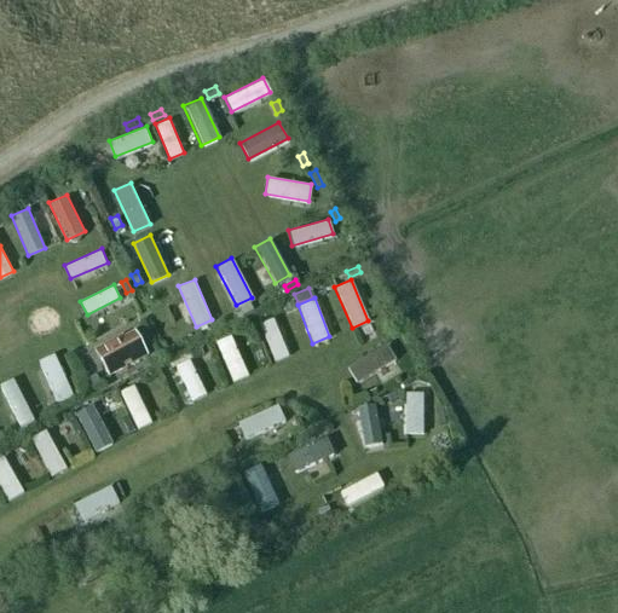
[(293,299),(282,304),(284,310),(295,305),(293,299)]
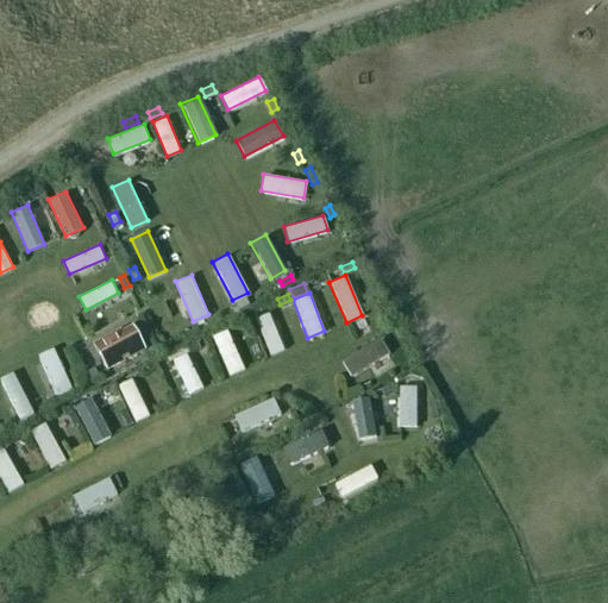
[(245,297),(234,302),(238,308),(248,302),(245,297)]
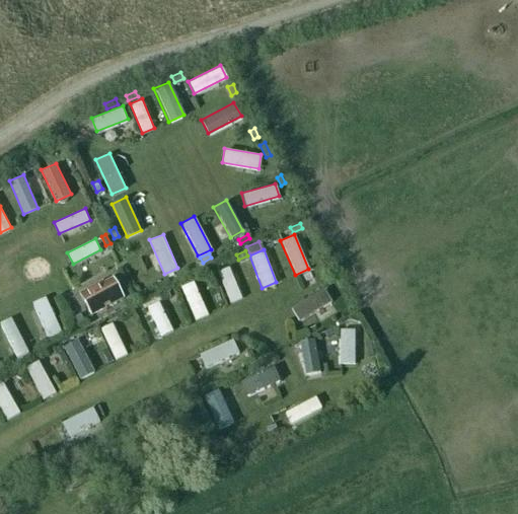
[(230,303),(241,298),(228,266),(217,271),(230,303)]
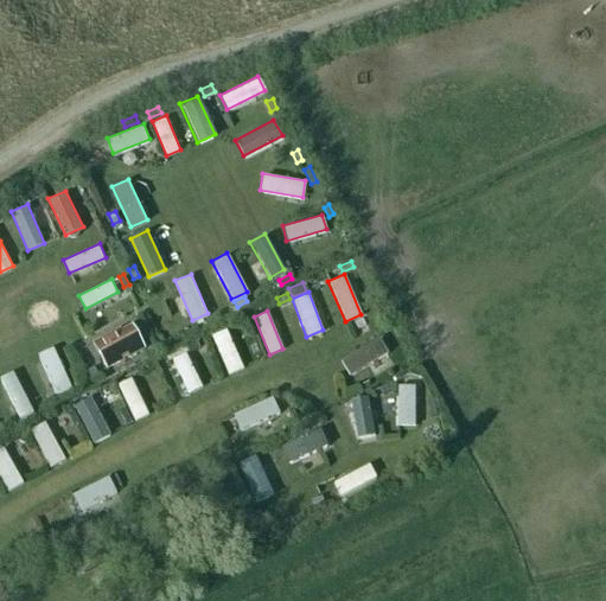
[(122,330),(120,326),(93,341),(106,366),(144,346),(132,324),(122,330)]
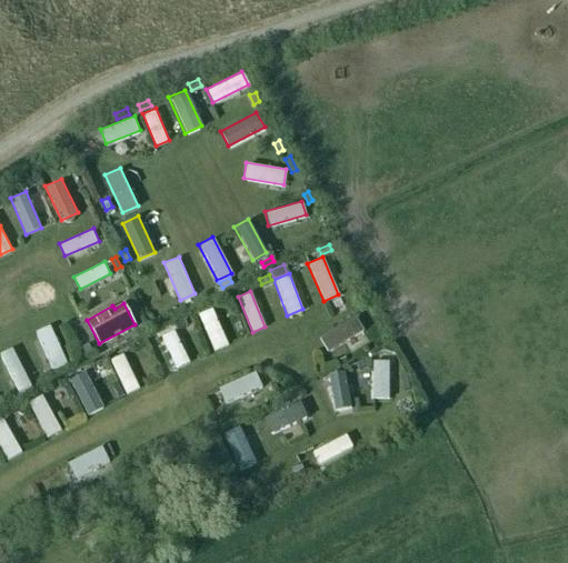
[(215,350),(229,343),(212,308),(198,313),(215,350)]
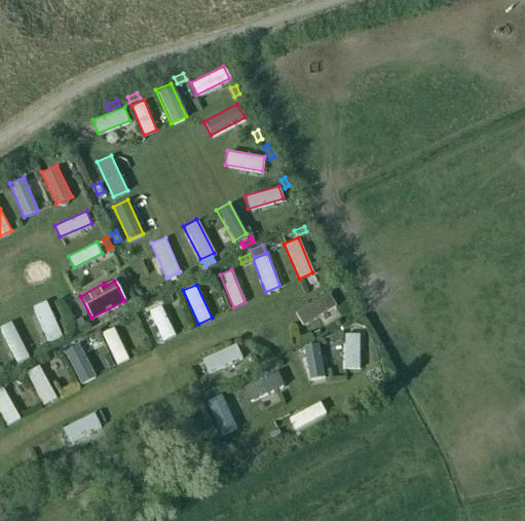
[(301,326),(334,304),(327,292),(293,313),(301,326)]
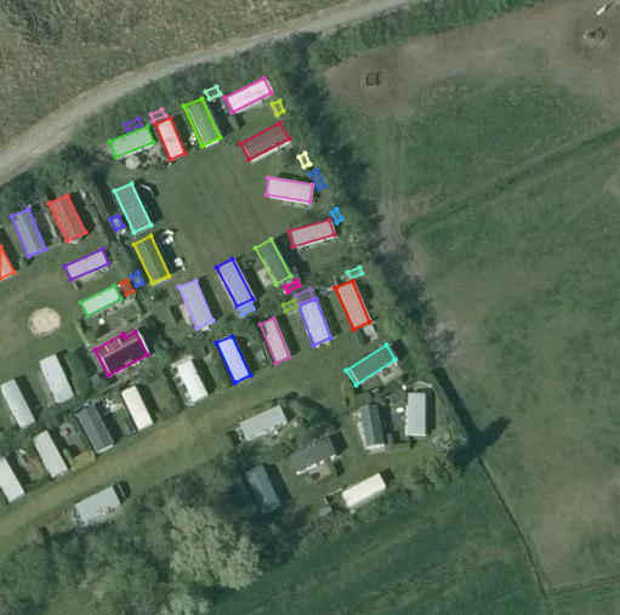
[(200,348),(189,354),(193,360),(204,354),(200,348)]
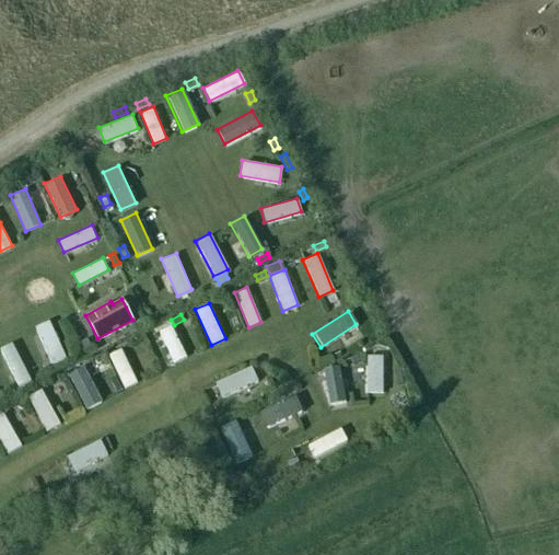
[(51,362),(66,356),(49,319),(34,325),(51,362)]
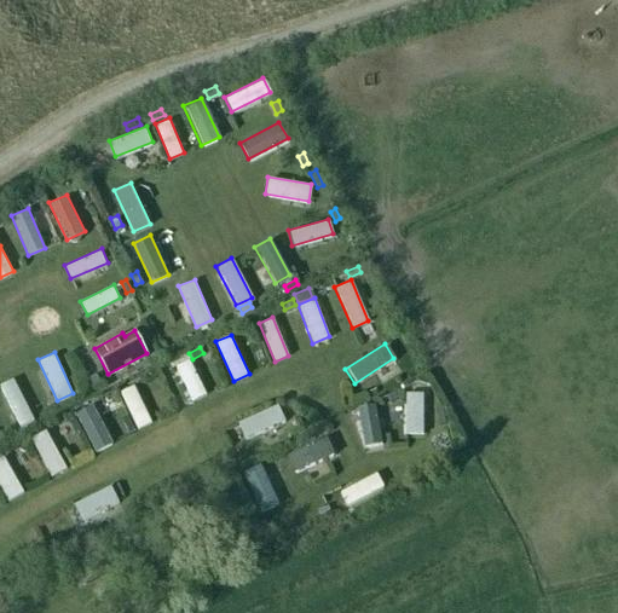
[(192,400),(207,393),(190,358),(175,365),(192,400)]
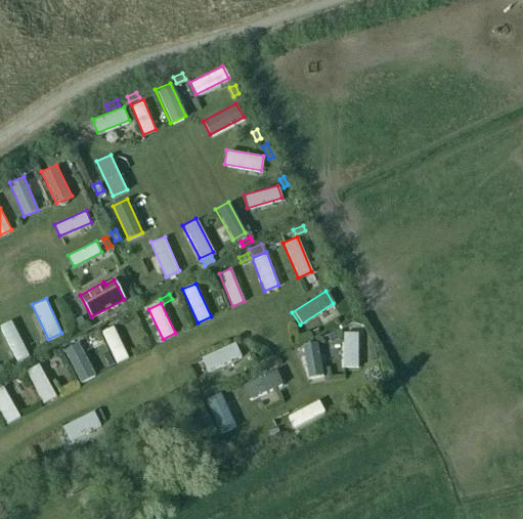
[(66,314),(58,317),(64,330),(71,327),(66,314)]
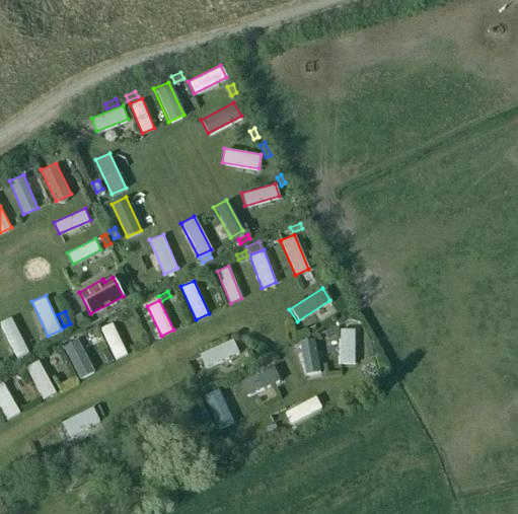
[(79,313),(70,318),(74,324),(75,324),(83,319),(79,313)]
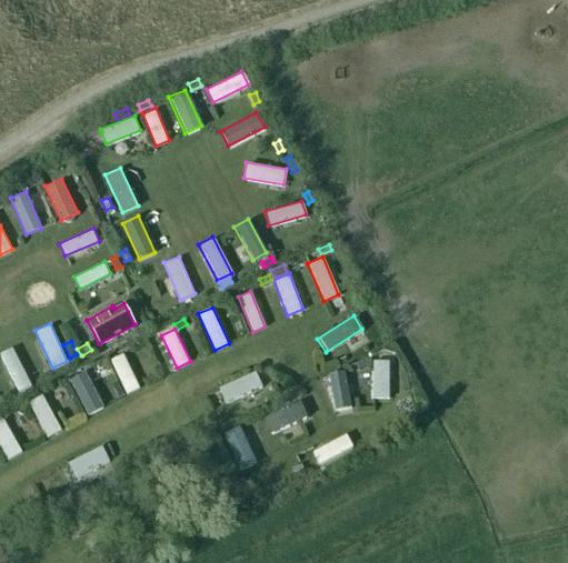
[(18,390),(31,383),(12,347),(0,353),(0,355),(18,390)]
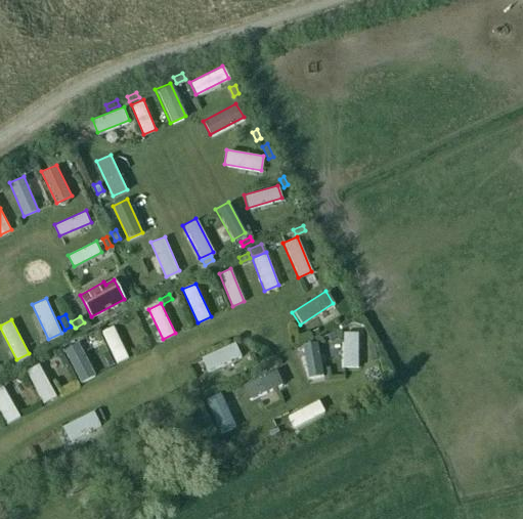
[(116,362),(129,356),(114,326),(101,332),(116,362)]
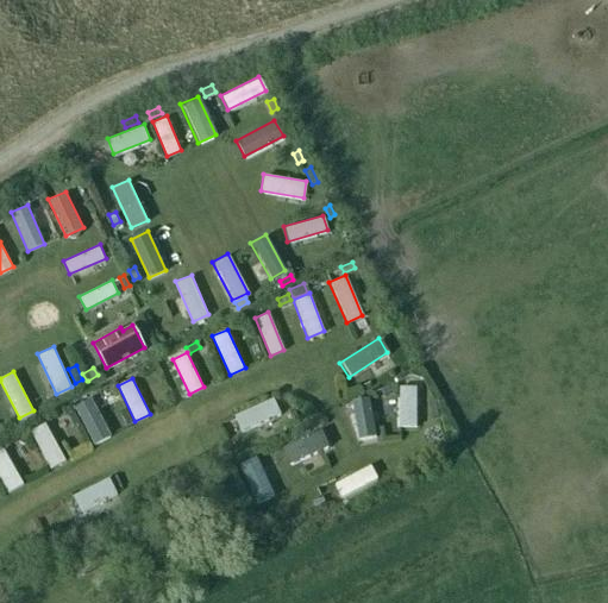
[(368,378),(358,384),(361,388),(370,383),(368,378)]
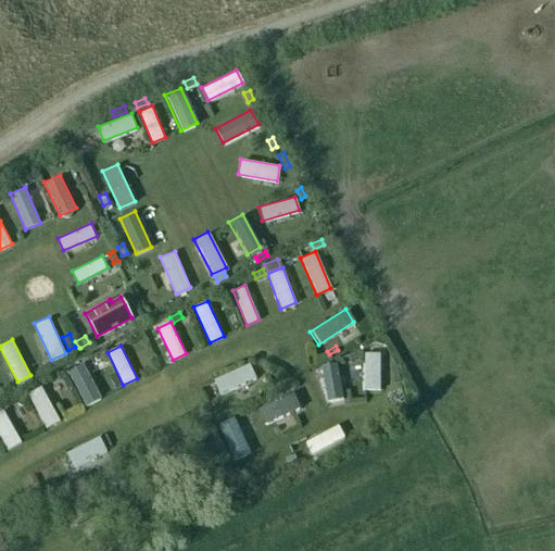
[(357,349),(348,353),(350,359),(360,354),(357,349)]
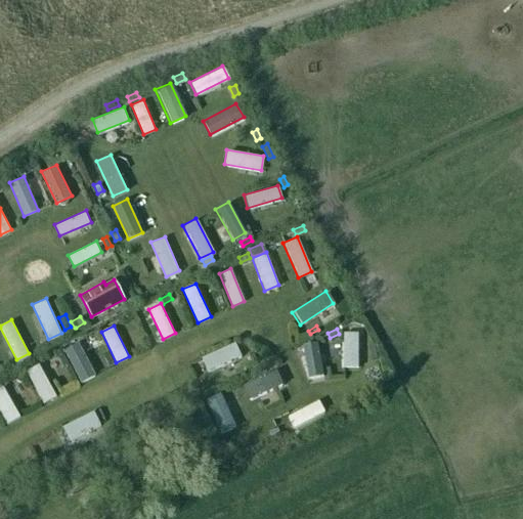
[(342,366),(357,366),(357,332),(342,332),(342,366)]
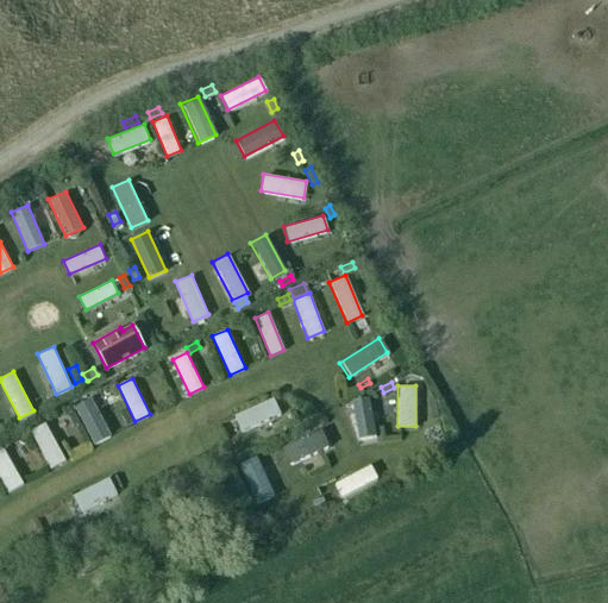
[(282,413),(275,396),(234,415),(242,431),(282,413)]
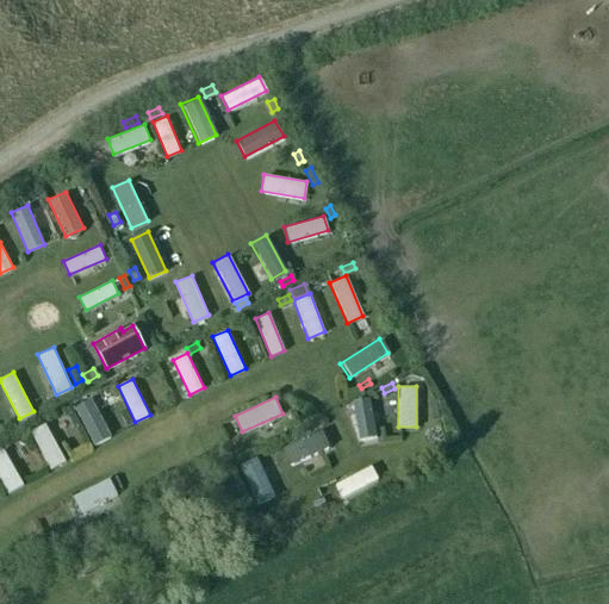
[(376,436),(368,397),(350,400),(358,440),(376,436)]
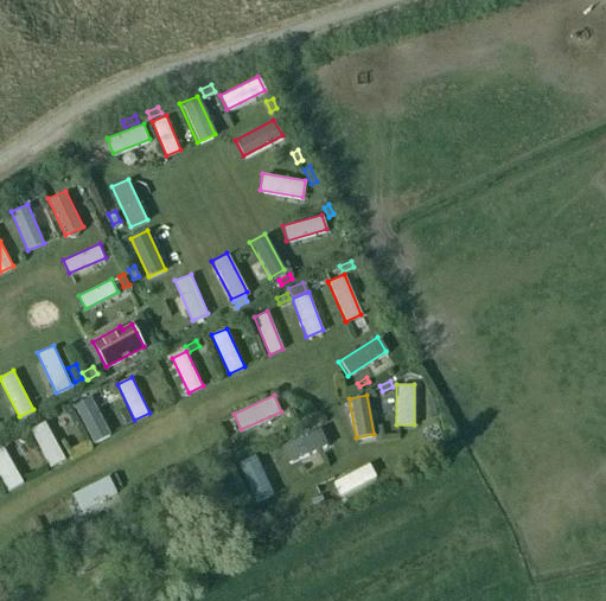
[(112,434),(91,396),(75,404),(95,442),(112,434)]
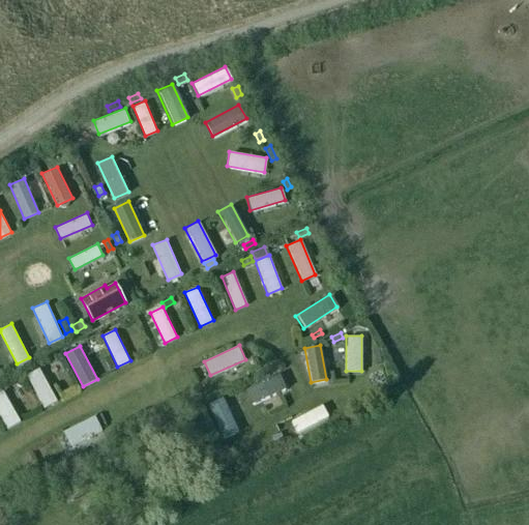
[(64,357),(59,360),(63,369),(68,367),(64,357)]
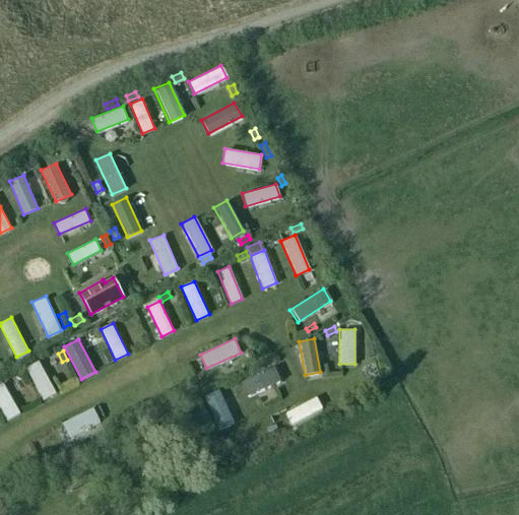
[(109,351),(104,353),(108,363),(113,360),(109,351)]
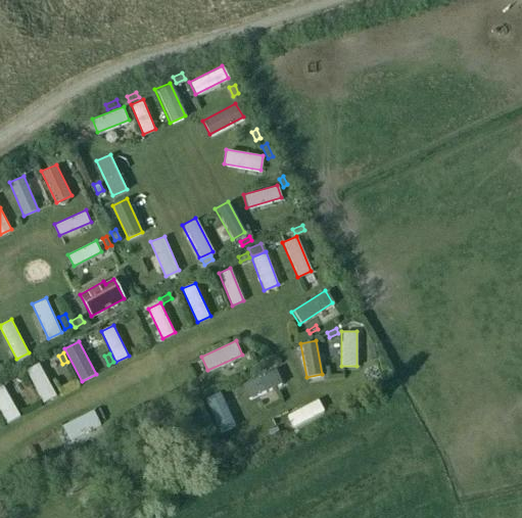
[(44,403),(56,395),(39,363),(26,370),(44,403)]
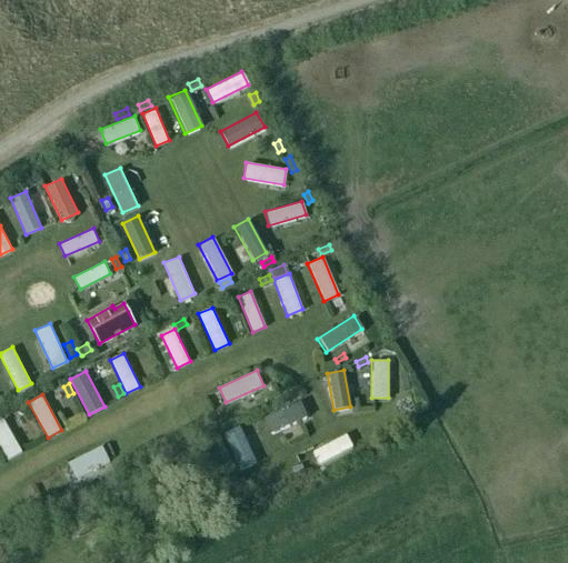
[(287,398),(278,402),(280,406),(289,401),(287,398)]
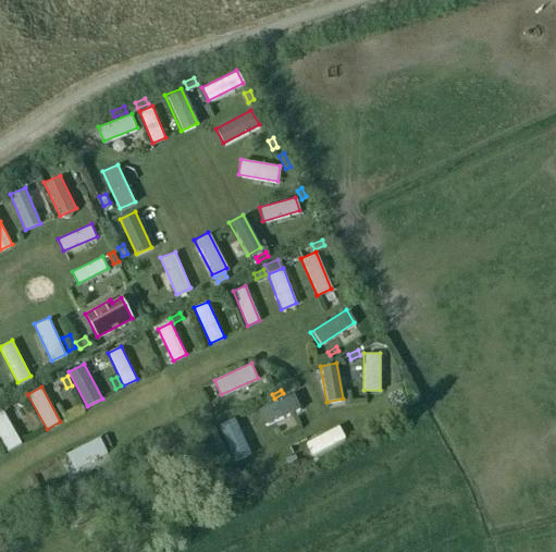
[(266,425),(301,407),(295,393),(258,409),(266,425)]
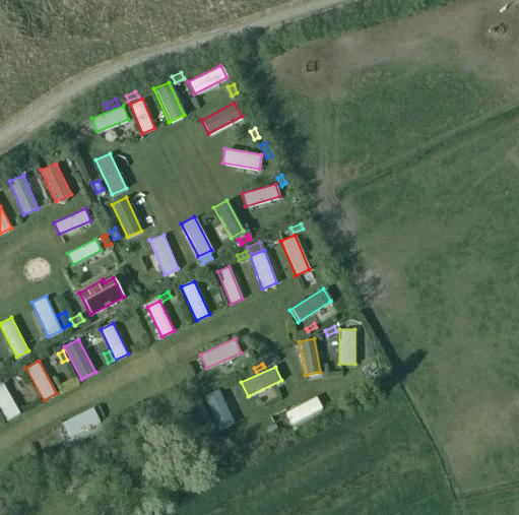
[(14,369),(5,373),(7,378),(16,373),(14,369)]
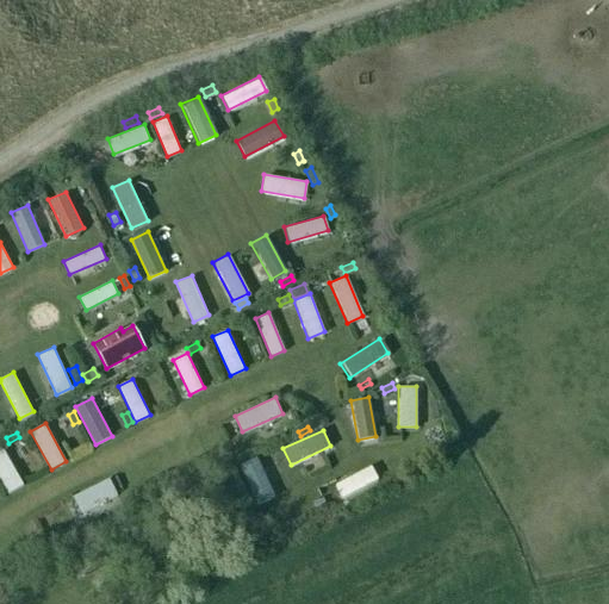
[(0,474),(10,491),(23,484),(2,448),(0,449),(0,474)]
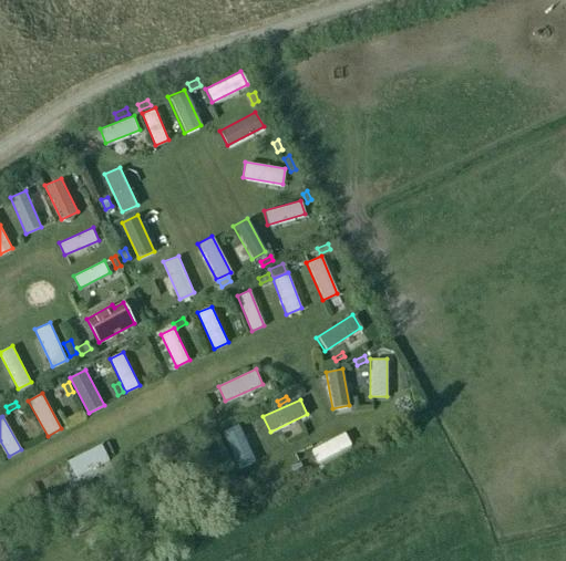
[(240,468),(256,460),(239,424),(223,432),(240,468)]
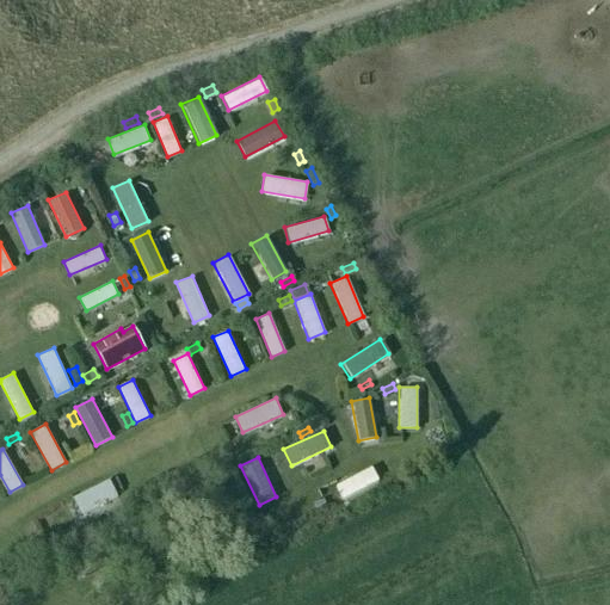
[(377,480),(370,465),(333,485),(340,498),(377,480)]
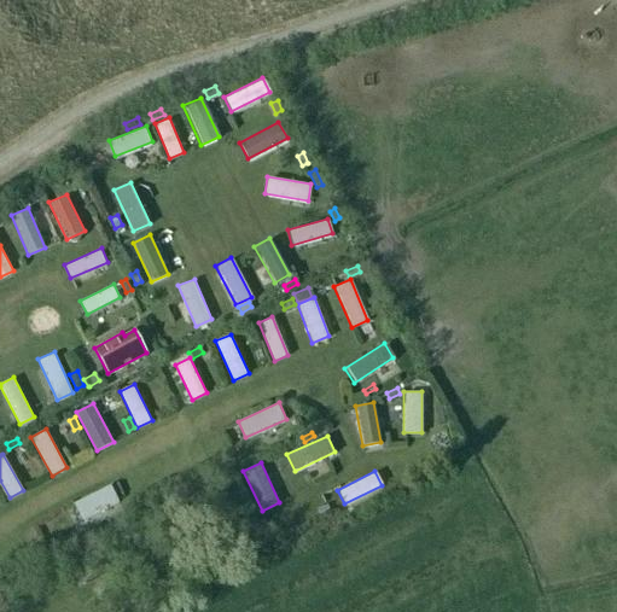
[(81,518),(118,499),(110,483),(74,502),(81,518)]
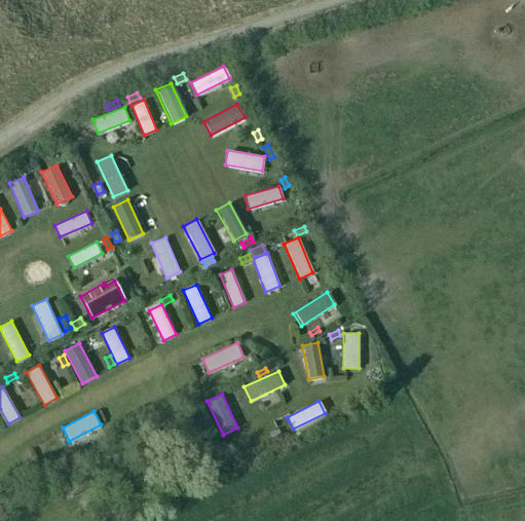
[(277,428),(269,432),(271,437),(279,433),(277,428)]
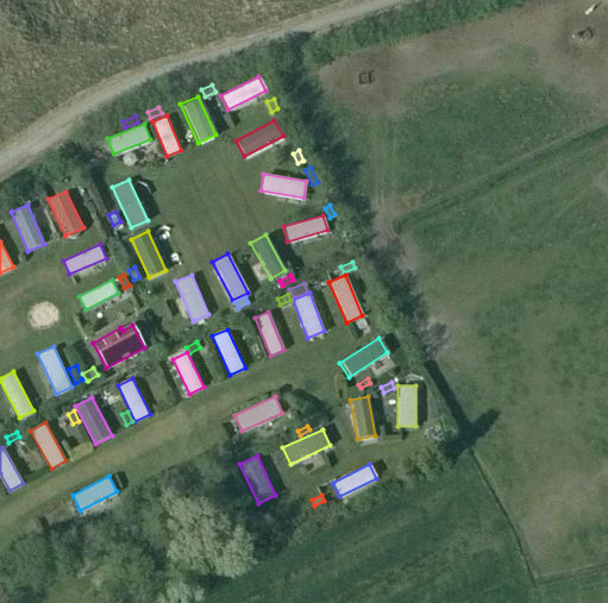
[(259,510),(254,513),(258,522),(264,520),(259,510)]
